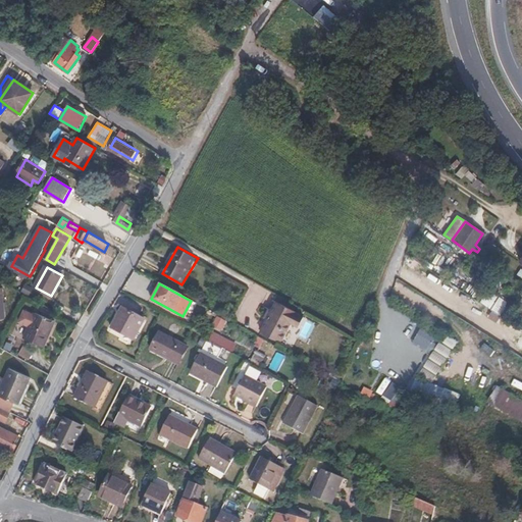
[(489,291),(482,303),(504,313),(510,302),(489,291)]
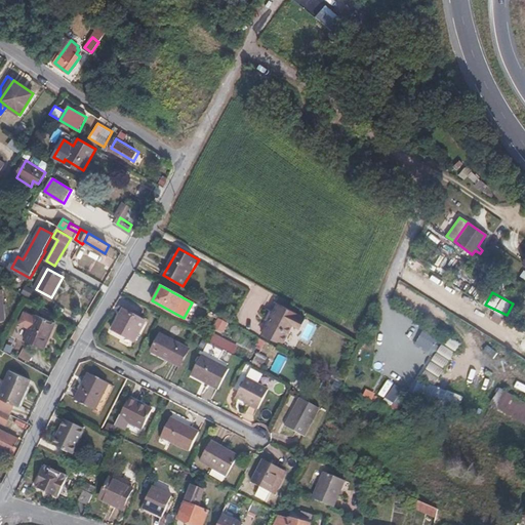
[(306,320),(279,306),(263,334),(282,346),(292,327),(299,331),(306,320)]
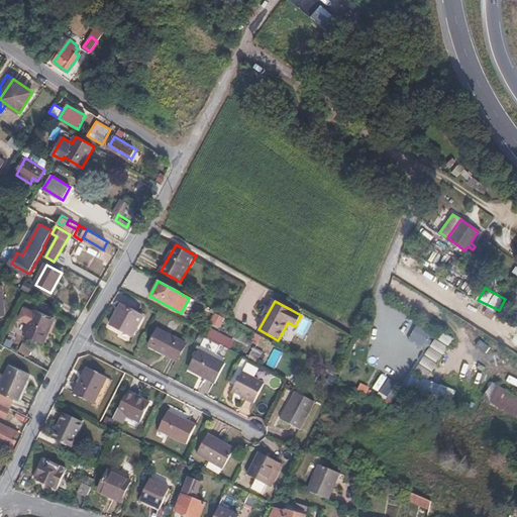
[(130,334),(140,315),(120,304),(108,325),(119,330),(120,328),(130,334)]
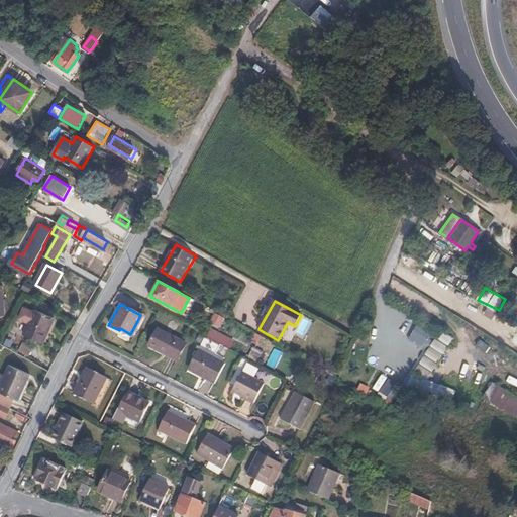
[(30,323),(36,310),(25,305),(19,319),(30,323)]
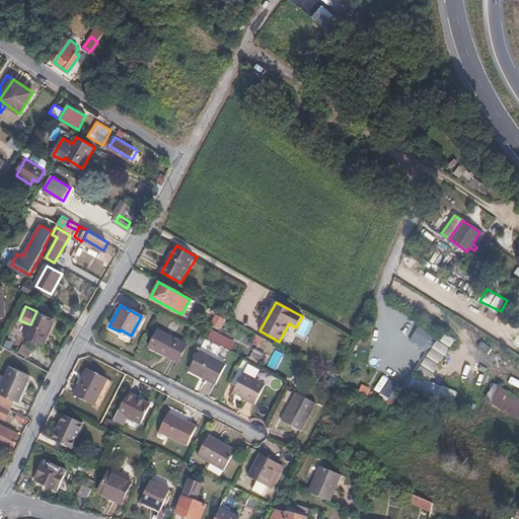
[(55,318),(36,310),(36,311),(30,324),(25,337),(44,344),(55,318)]
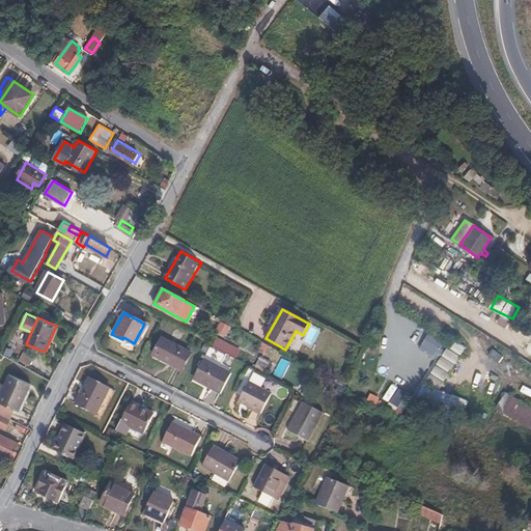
[(222,320),(217,331),(227,336),(232,326),(222,320)]
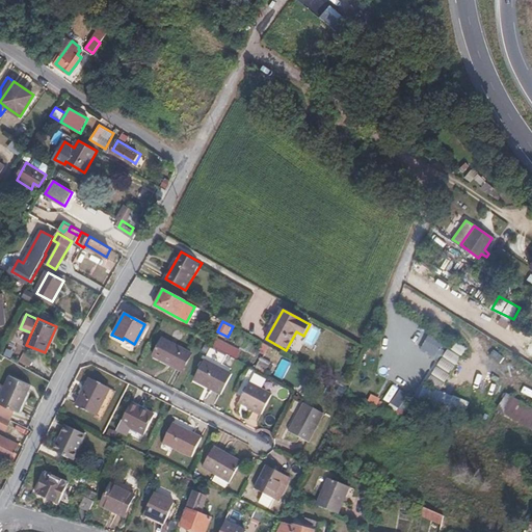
[(429,335),(422,350),(439,358),(446,343),(429,335)]
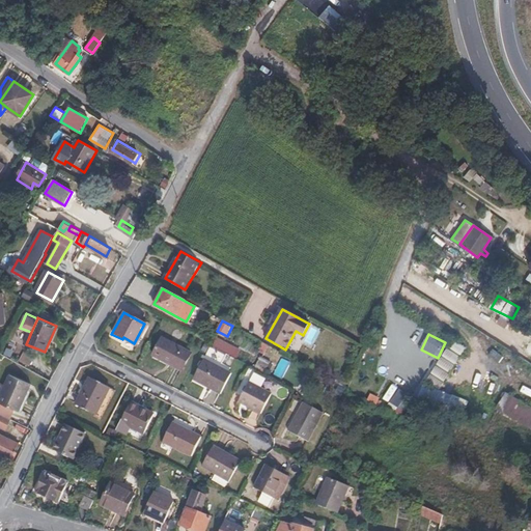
[(190,354),(163,337),(152,355),(180,370),(190,354)]
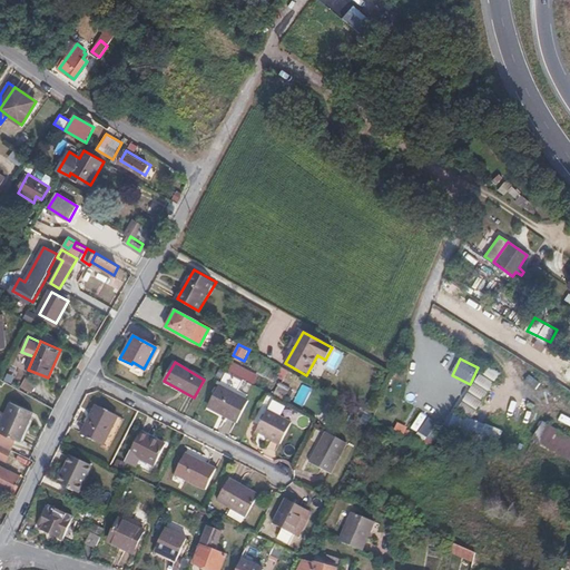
[(499,372),(484,364),(459,408),(473,415),(499,372)]
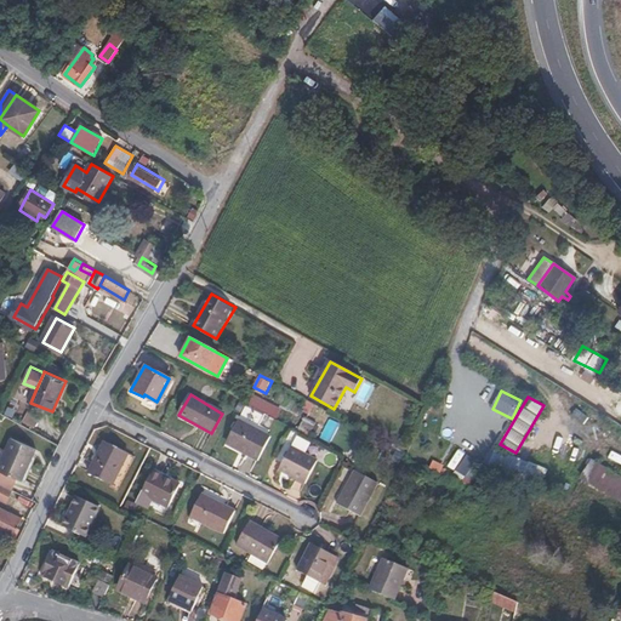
[(446,417),(465,420),(466,404),(449,403),(446,417)]
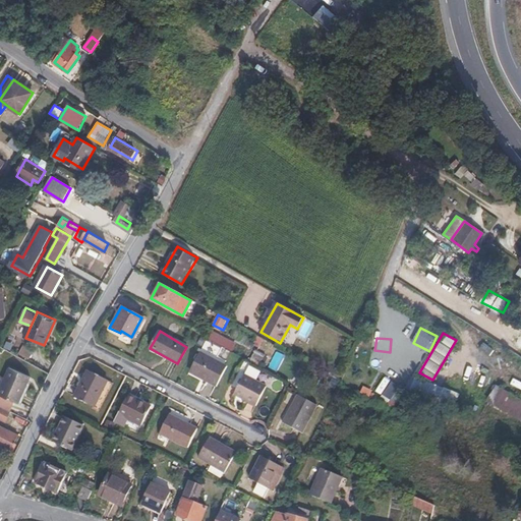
[(23,345),(18,354),(29,360),(34,351),(23,345)]
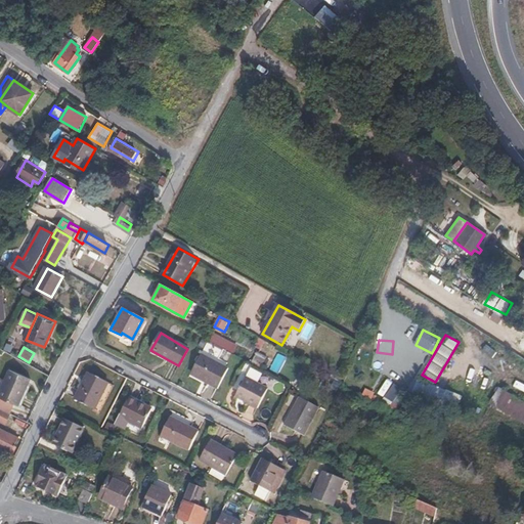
[(413,351),(405,362),(418,372),(426,360),(413,351)]
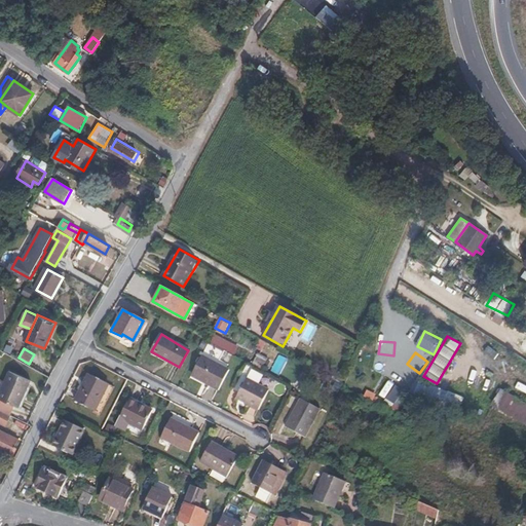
[(261,371),(267,359),(260,354),(254,367),(261,371)]
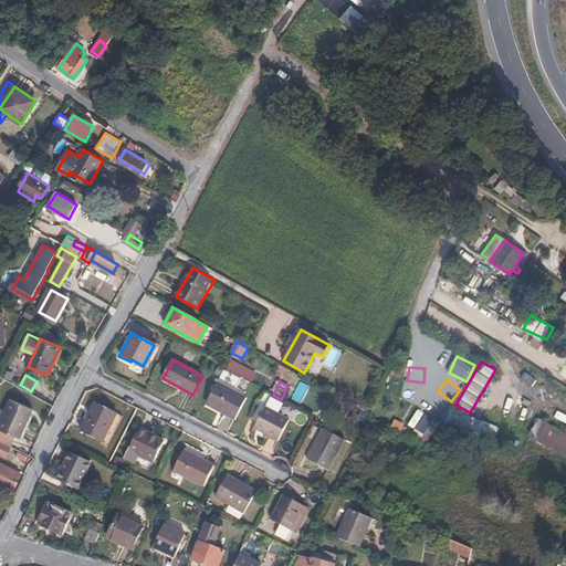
[(302,404),(310,385),(300,381),(292,399),(302,404)]
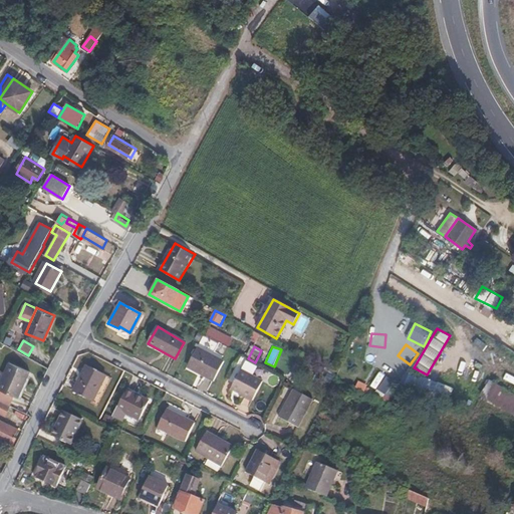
[(210,360),(213,356),(197,347),(194,352),(210,360)]
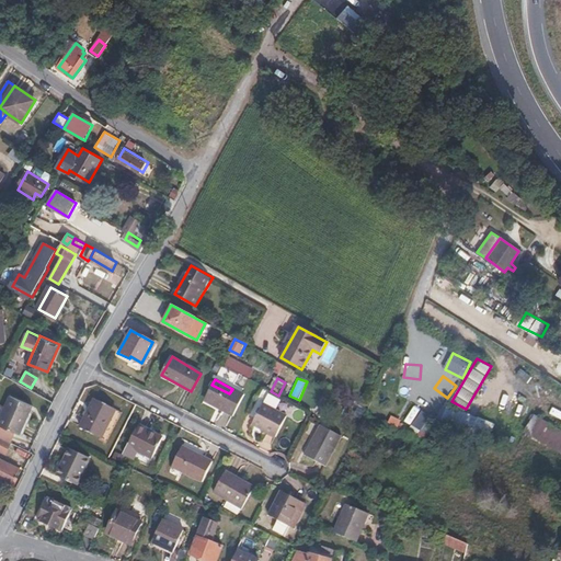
[(242,395),(232,389),(229,393),(212,385),(204,399),(232,414),(242,395)]
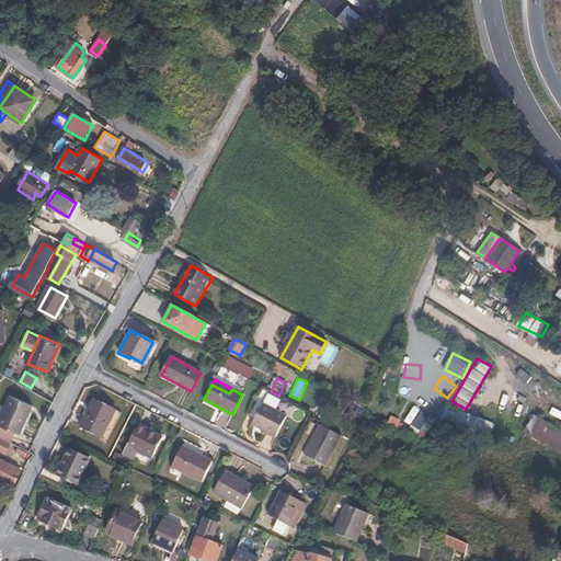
[(560,388),(552,385),(549,390),(560,397),(560,396),(560,388)]
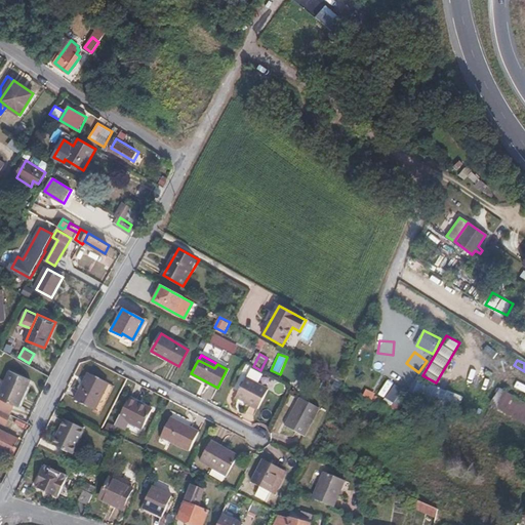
[(459,381),(471,387),(478,370),(467,365),(459,381)]
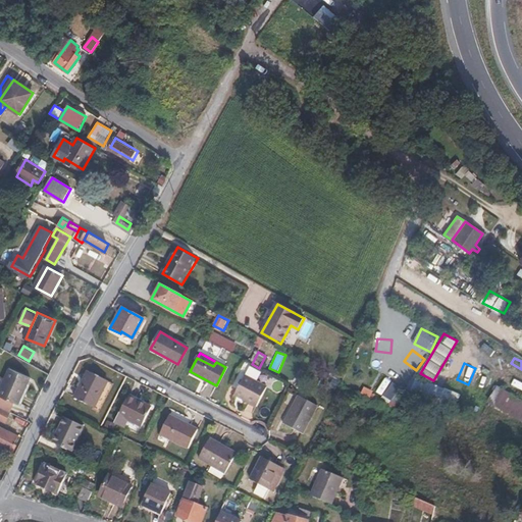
[(0,407),(11,412),(13,413),(16,404),(19,404),(31,376),(10,368),(0,392),(0,407)]
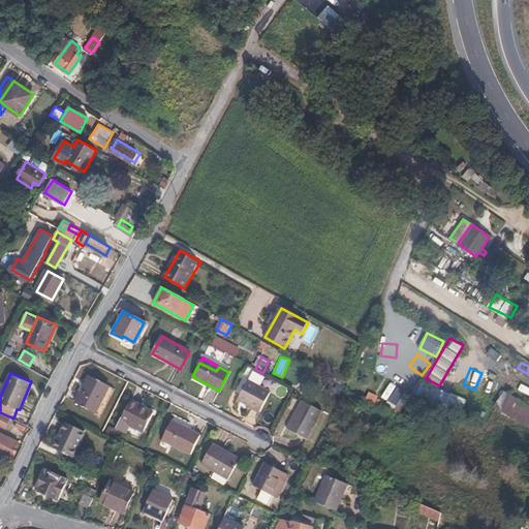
[(109,384),(90,373),(75,402),(94,412),(109,384)]
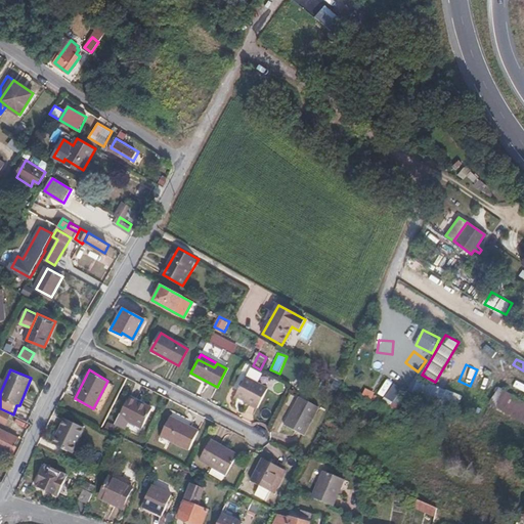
[(249,370),(245,378),(257,384),(261,377),(249,370)]
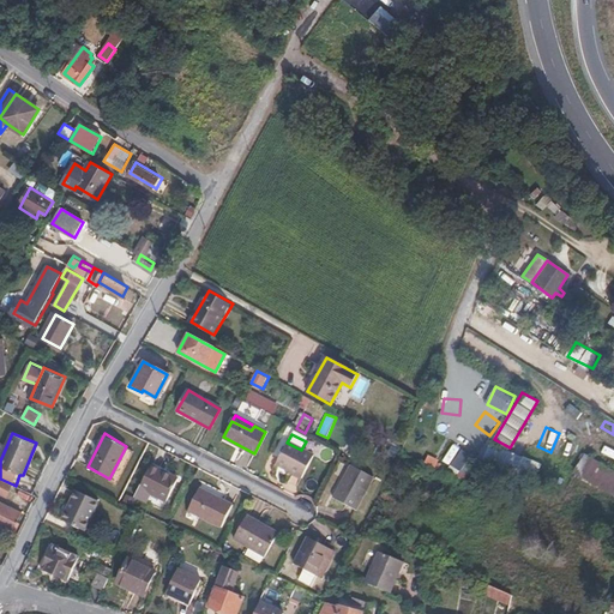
[(510,447),(494,439),(492,444),(507,452),(510,447)]
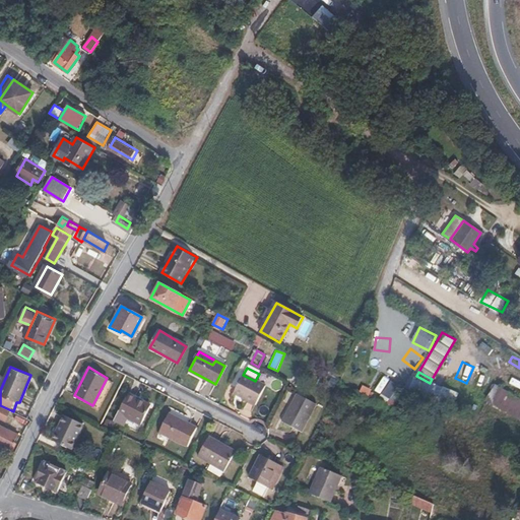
[(255,381),(243,375),(233,393),(255,405),(264,387),(255,381)]
